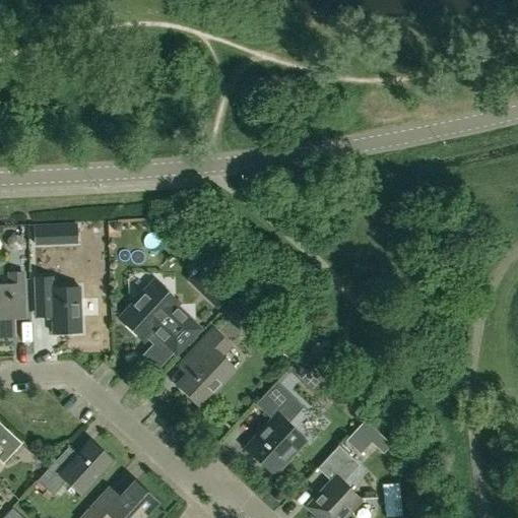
[(22,250),(27,246),(27,240),(20,234),(14,234),(10,238),(10,244),(16,250),(22,250)]
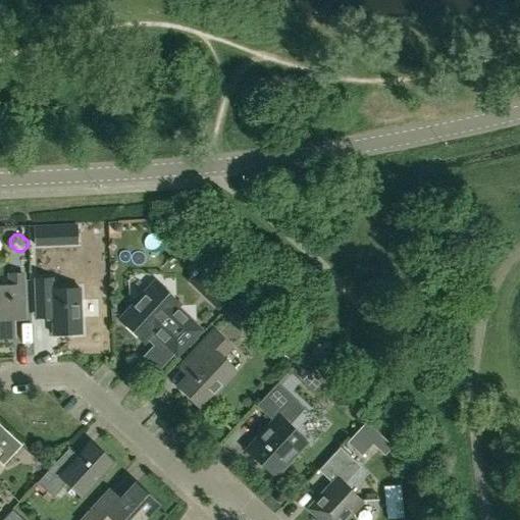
[(0,335),(14,335),(13,320),(28,319),(26,273),(11,273),(12,287),(0,287),(0,335)]
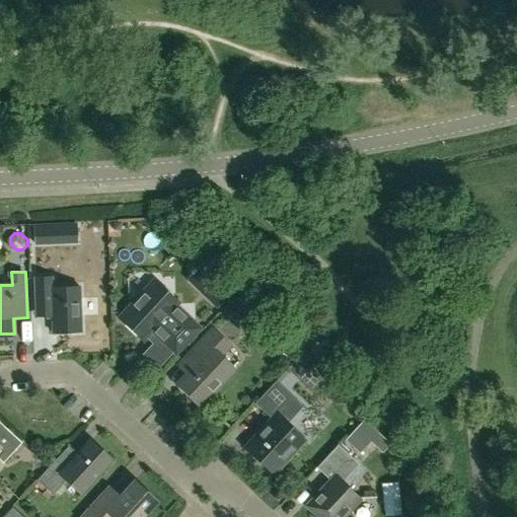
[(34,276),(37,306),(37,315),(53,314),(54,330),(83,329),(81,285),(54,286),(53,275),(34,276)]
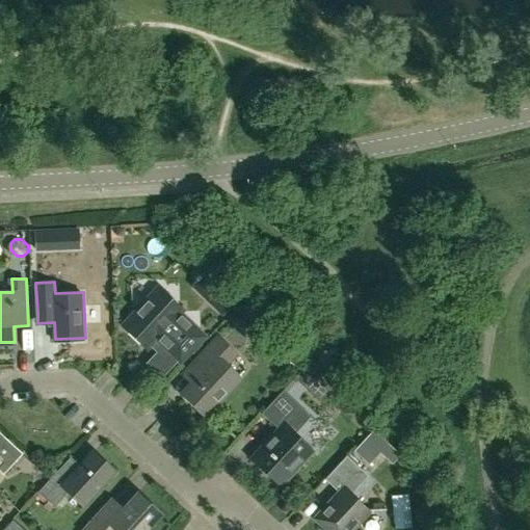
[(238,299),(226,287),(210,302),(222,315),(238,299)]
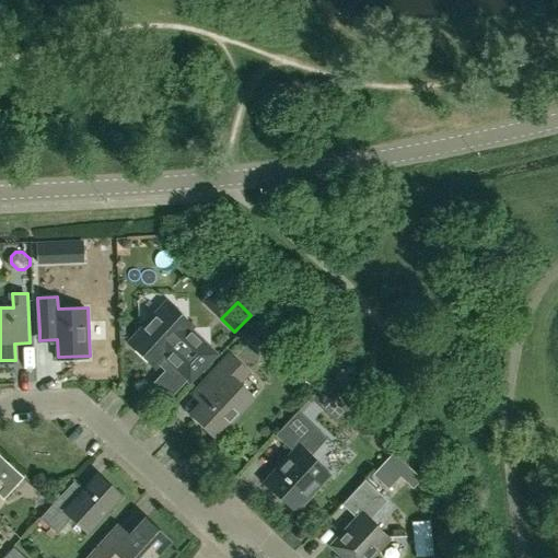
[(192,378),(216,351),(190,328),(192,326),(167,303),(132,339),(158,363),(166,355),(192,378)]
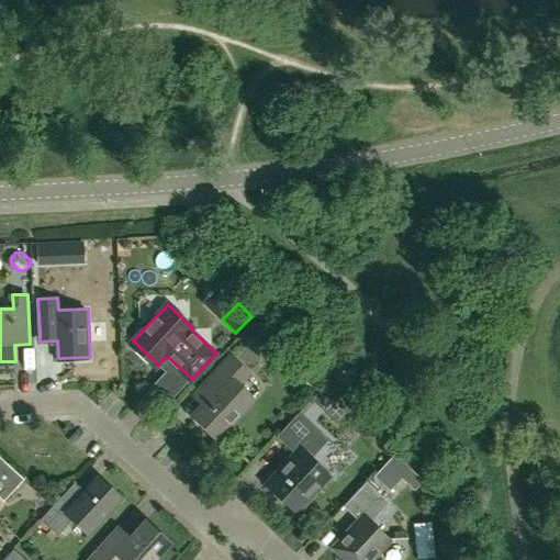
[(258,325),(247,336),(262,351),(273,340),(258,325)]
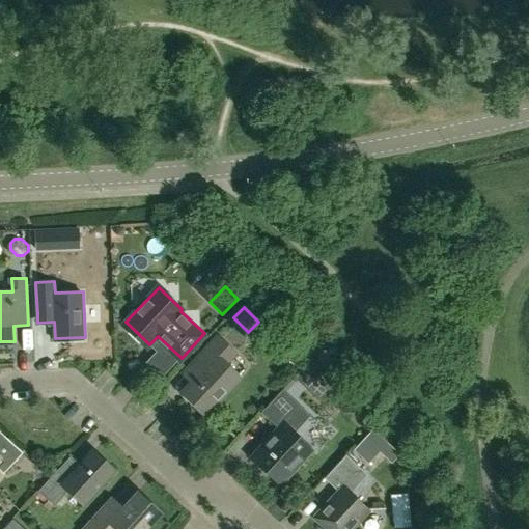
[(206,413),(241,376),(228,364),(237,355),(219,337),(196,362),(205,370),(185,392),(206,413)]
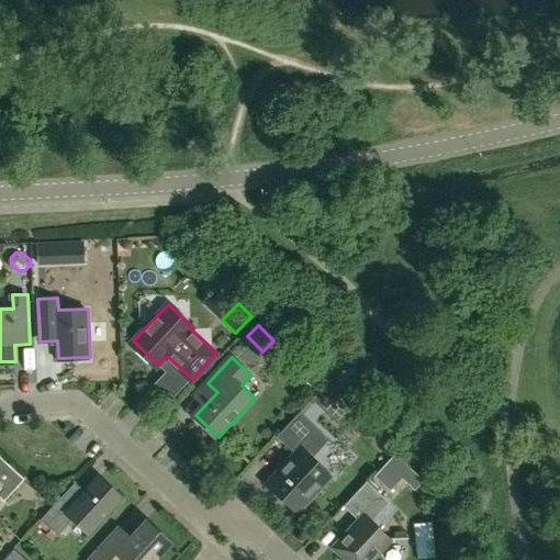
[(298,511),(331,476),(312,457),(329,437),(311,420),(301,411),(279,435),(298,452),(268,484),(298,511)]
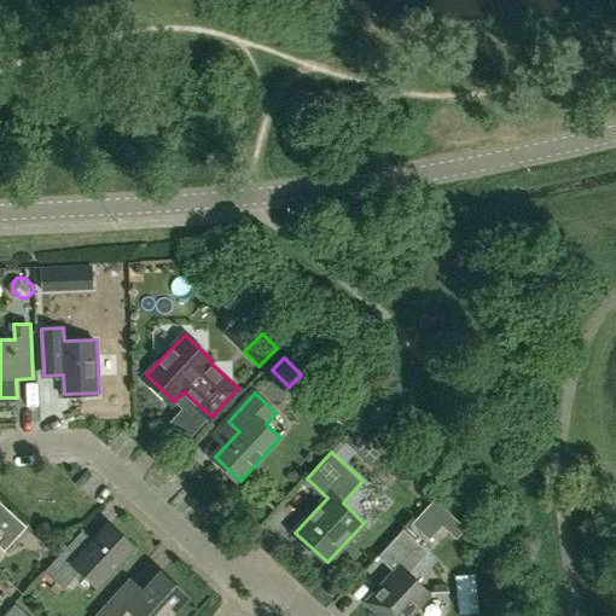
[(0,545),(6,550),(27,527),(0,500),(0,545)]
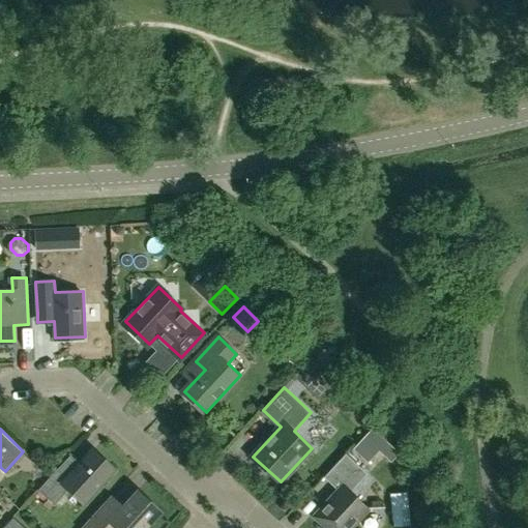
[(379,448),(391,460),(400,450),(387,440),(379,448)]
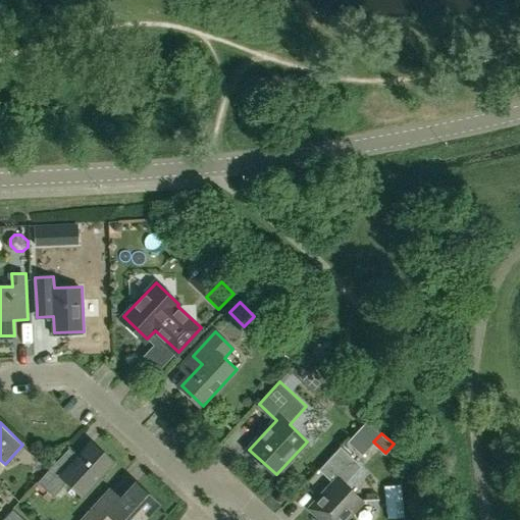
[(65,452),(50,468),(38,481),(55,497),(69,480),(83,492),(112,461),(93,443),(81,456),(75,461),(65,452)]
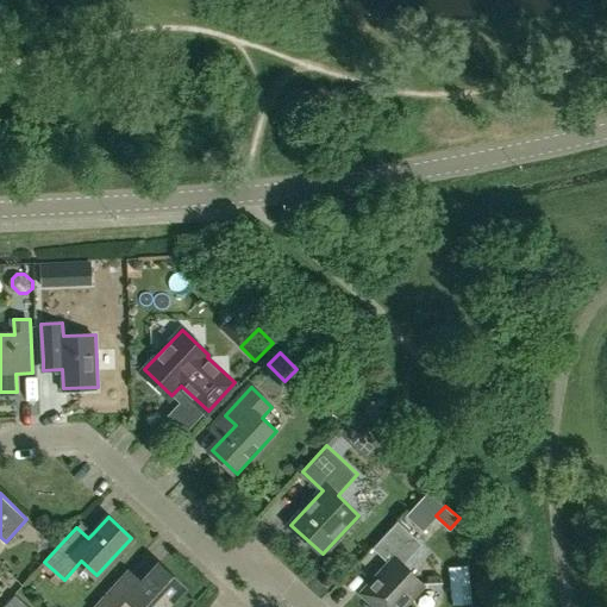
[(374,606),(400,606),(423,582),(404,564),(423,544),(398,520),(373,548),(390,564),(363,592),(374,602),(374,606)]
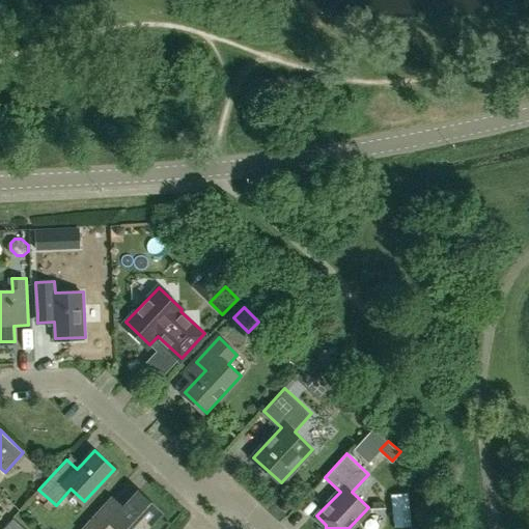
[(144,528),(160,512),(139,493),(117,516),(106,505),(84,528),(144,528)]
